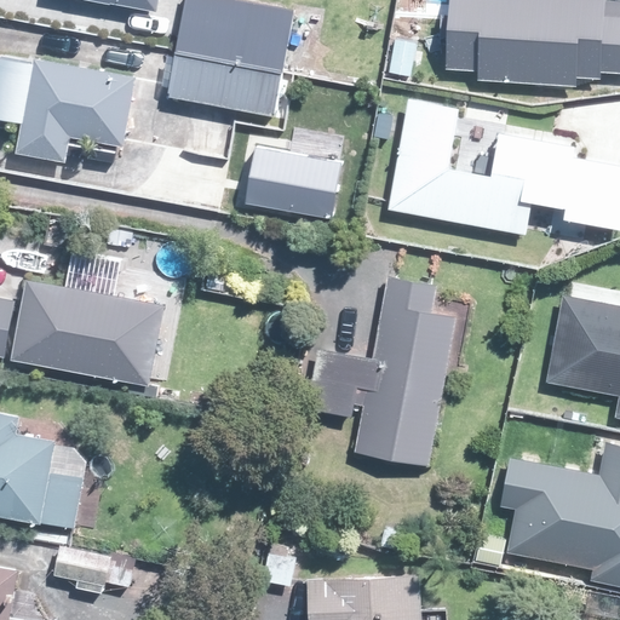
[(159,0),(95,0),(158,12),(159,0)]
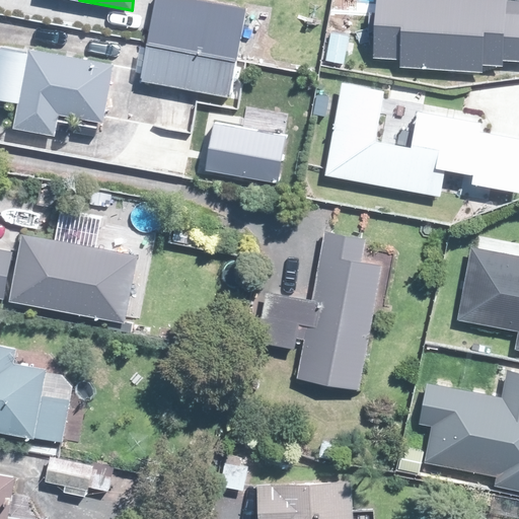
[(149,45),(237,61),(246,12),(246,9),(196,0),(156,0),(150,38),(149,43),(149,45)]
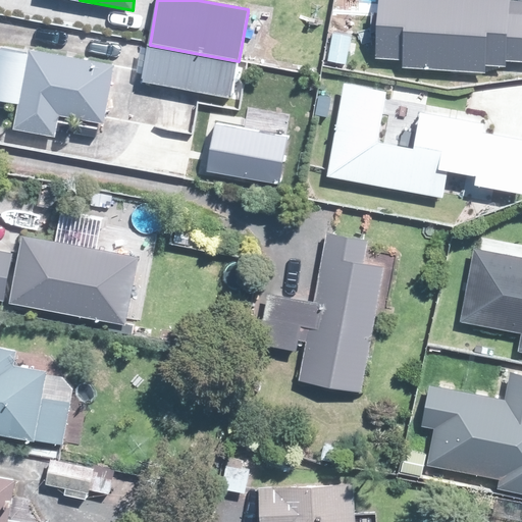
[(521,0),(392,0),(388,59),(418,60),(417,68),(494,71),(496,60),(521,61),(521,0)]
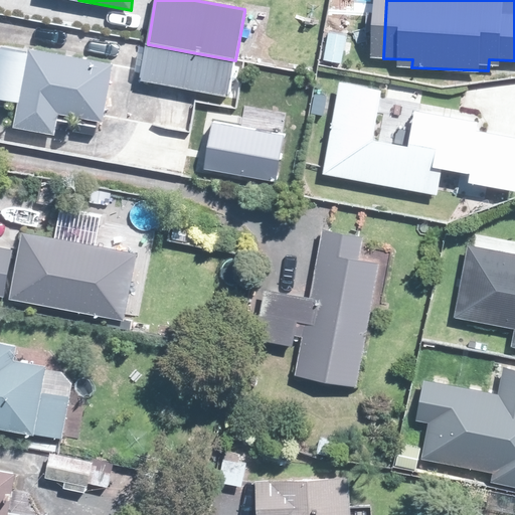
[(228,96),(235,60),(148,44),(141,80),(198,91),(228,96)]
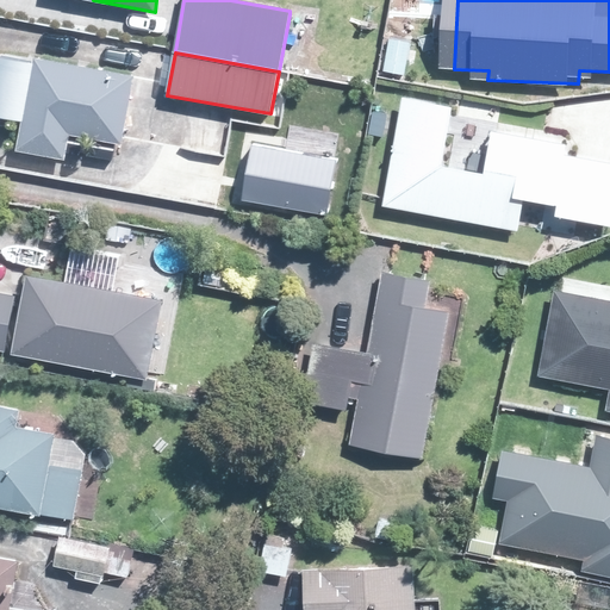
[(123,144),(135,78),(17,56),(11,89),(19,91),(14,116),(24,118),(19,142),(18,151),(66,160),(67,153),(70,135),(123,144)]
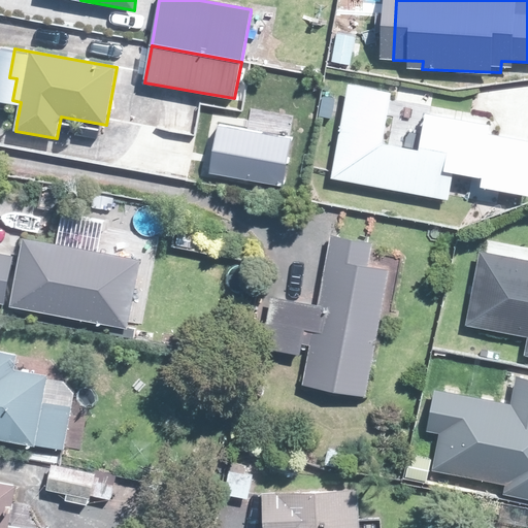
[(360,89),(342,179),(458,202),(464,170),(489,175),(496,135),(498,125),(432,112),(426,150),(394,143),(403,97),(360,89)]
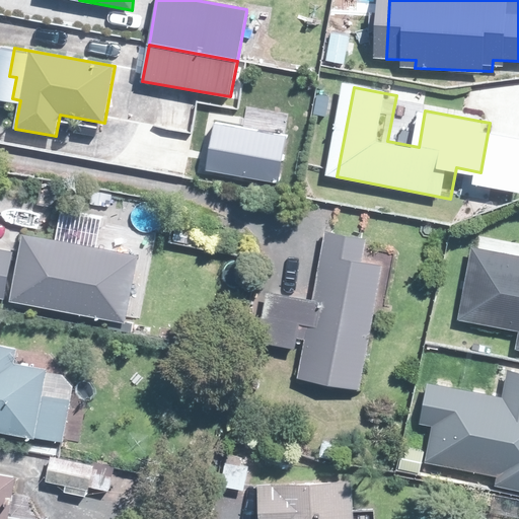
[(296,141),(226,128),(219,169),(288,182),(296,141)]
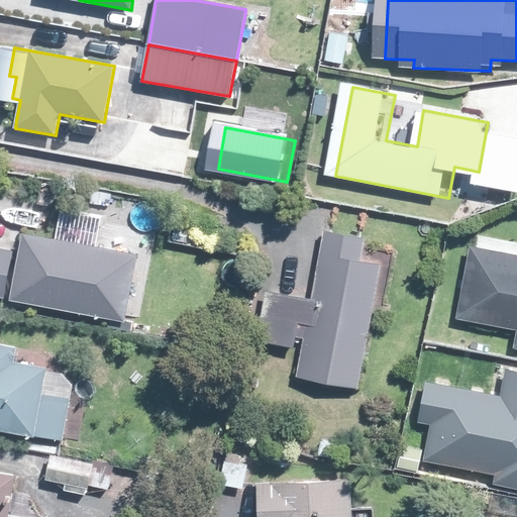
[(516,137),(486,132),(479,172),(477,183),(516,190),(516,137)]
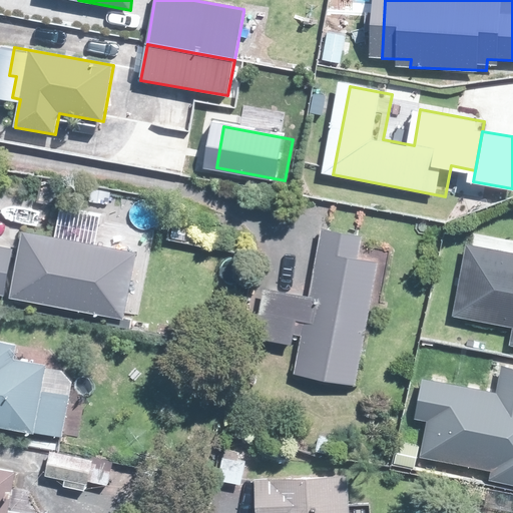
[(512,251),(474,244),(460,313),(512,324),(512,251)]
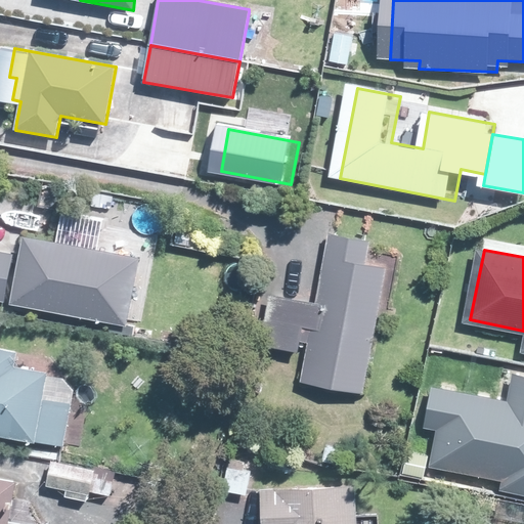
[(90,321),(133,329),(144,261),(97,253),(96,260),(85,320),(90,321)]
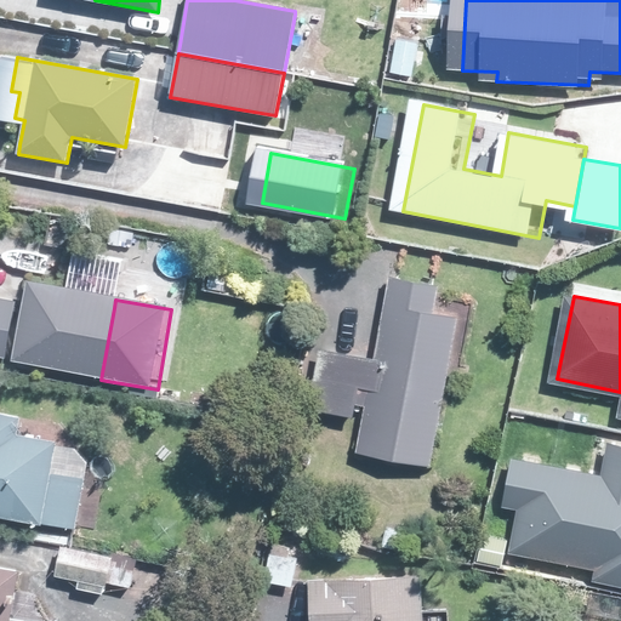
[(455,326),(457,314),(385,301),(375,355),(319,346),(309,405),(353,414),(357,396),(366,398),(357,449),(431,462),(454,334),(455,326)]
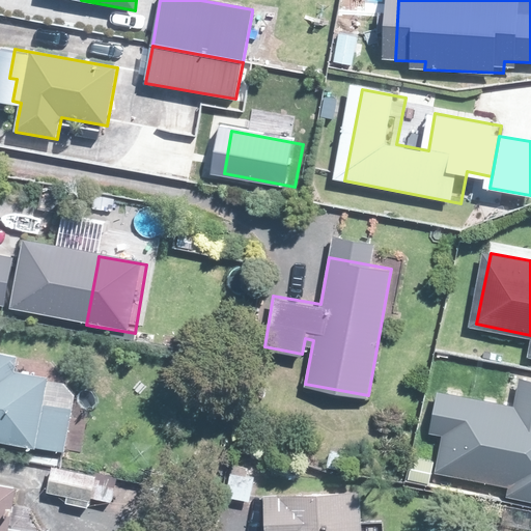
[(0,436),(65,448),(74,396),(54,376),(47,375),(48,372),(14,366),(17,351),(0,347),(0,436)]
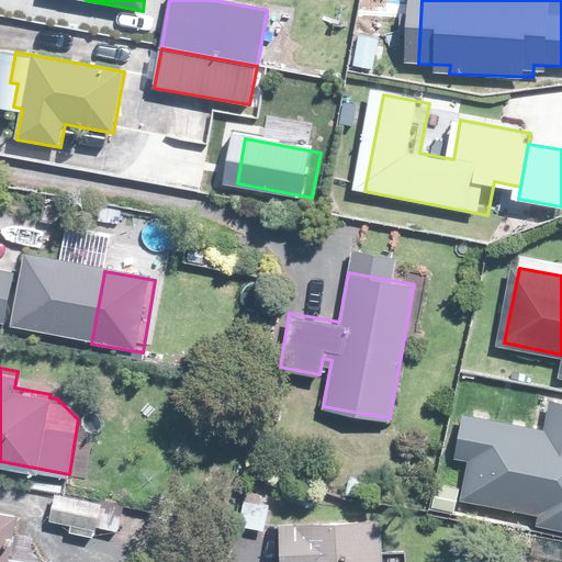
[(483,458),(474,498),(561,516),(560,526),(561,526),(561,403),(559,403),(552,434),(474,418),(467,454),(483,458)]
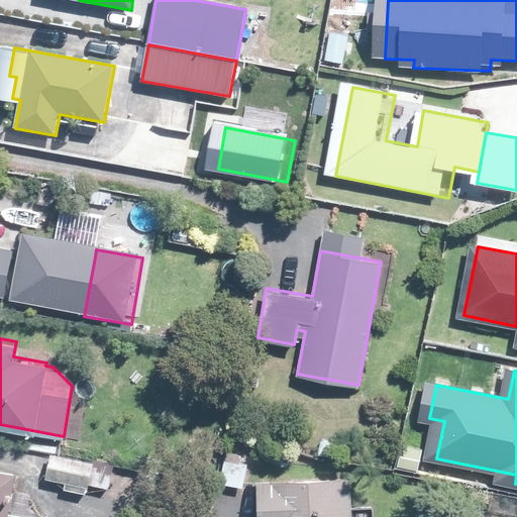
[(334,442),(321,438),(318,451),(331,454),(334,442)]
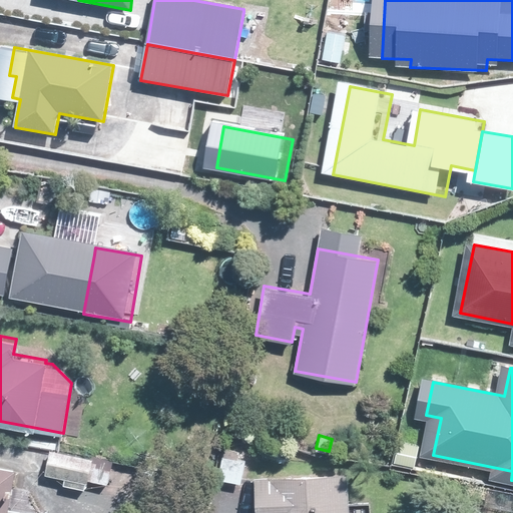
[(108,482),(111,468),(111,463),(51,450),(47,473),(66,477),(64,484),(85,488),(87,478),(108,482)]
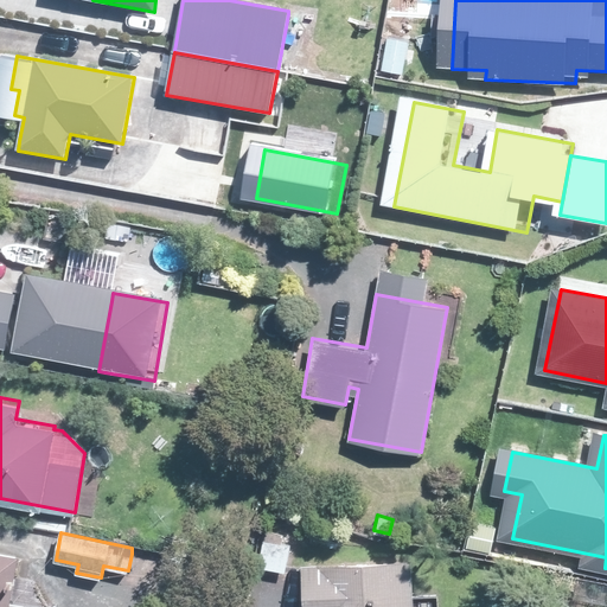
[(48,606),(10,599),(18,554),(0,550),(0,606),(48,606)]
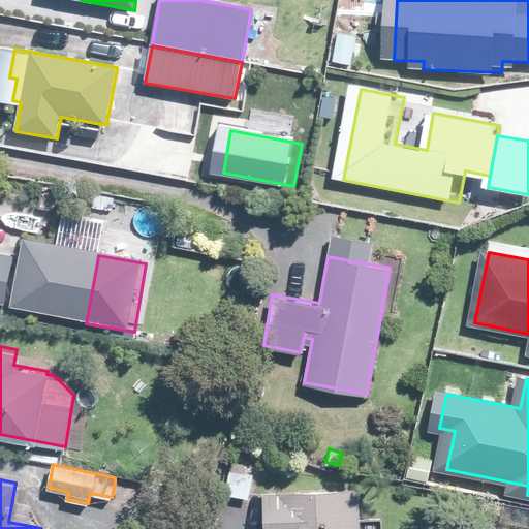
[(359,487),(263,491),(265,528),(360,528),(360,525),(359,487)]
